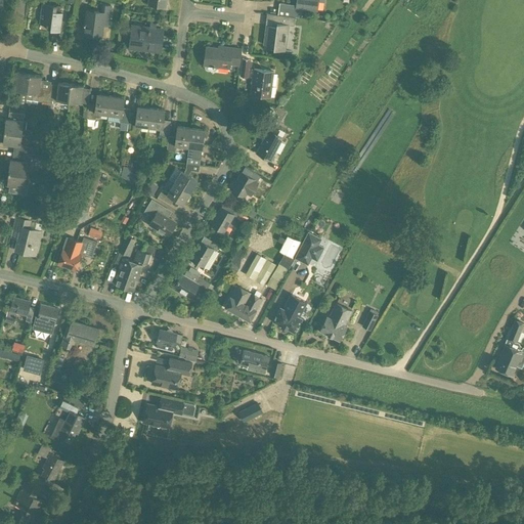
[(295,16),(300,17),(301,9),(317,11),(318,1),(323,2),(323,0),(297,0),(297,5),(279,3),(277,14),(295,16)]
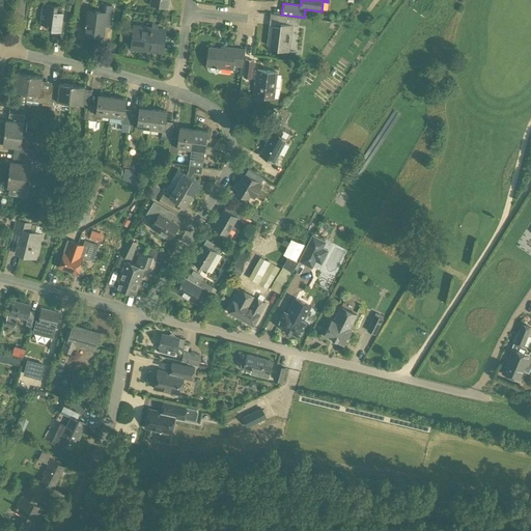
[(48,23),(48,30),(61,31),(63,12),(60,12),(61,6),(57,5),(43,3),(39,23),(48,23)]
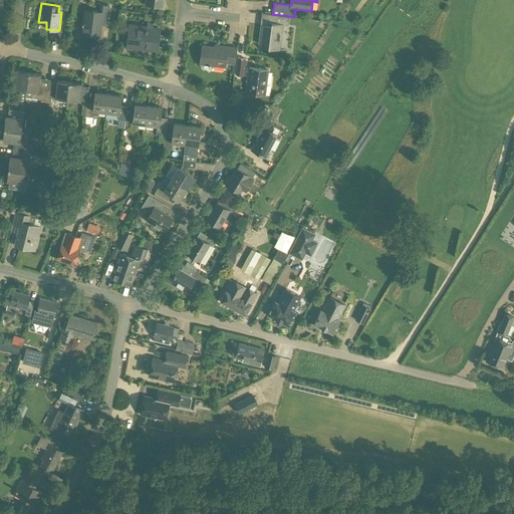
[(107,21),(108,6),(100,5),(99,12),(85,10),(82,34),(98,36),(100,20),(107,21)]
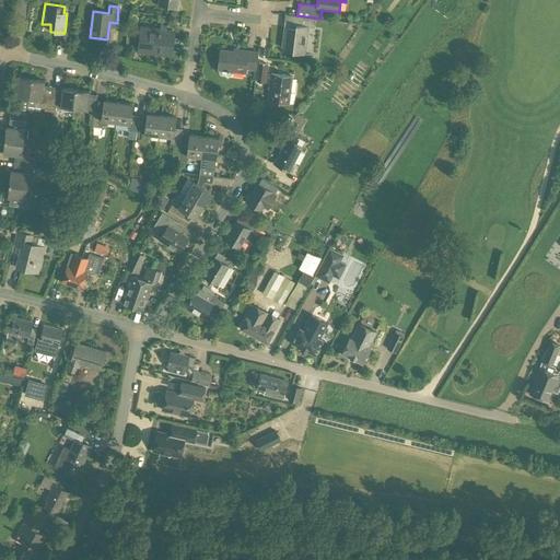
[(314,26),(315,18),(296,15),(295,28),(284,26),(281,47),(293,48),(292,53),(305,55),(310,26),(314,26)]
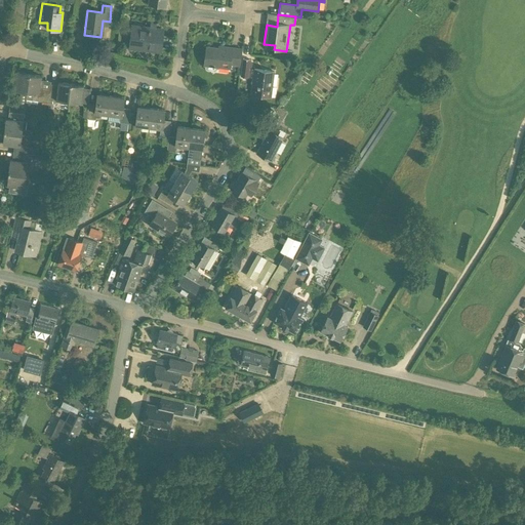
[(160,50),(163,29),(132,25),(130,42),(142,43),(140,48),(160,50)]
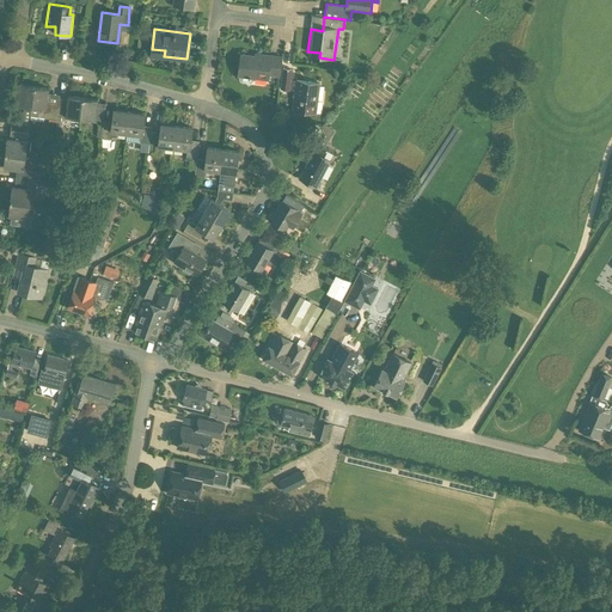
[(279,77),(281,56),(261,54),(261,56),(240,54),(238,75),(239,75),(239,78),(239,80),(240,81),(242,83),(244,83),(245,83),(248,80),(248,79),(248,77),(268,79),(268,74),(279,77)]
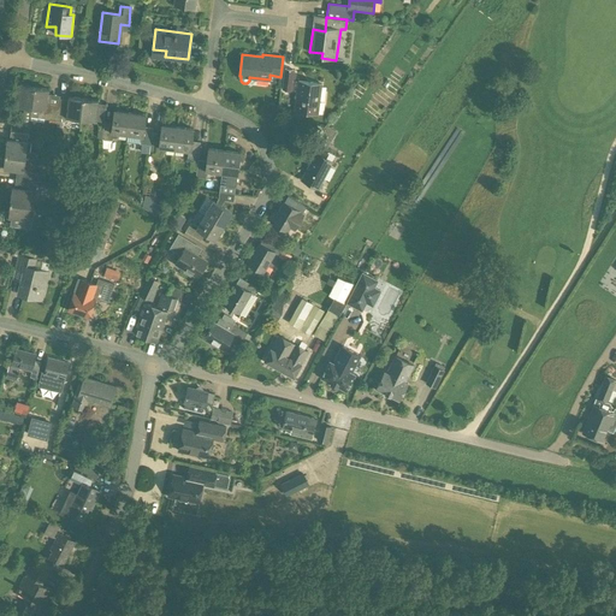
[(291,90),(294,70),(285,69),(282,89),(291,90)]
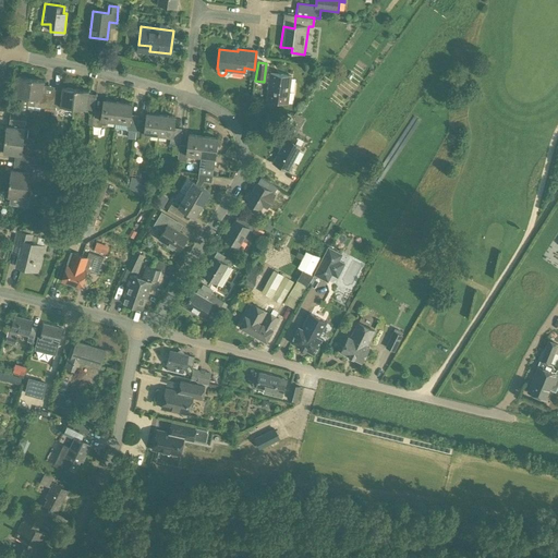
[(288,102),(291,75),(271,73),(267,99),(288,102)]
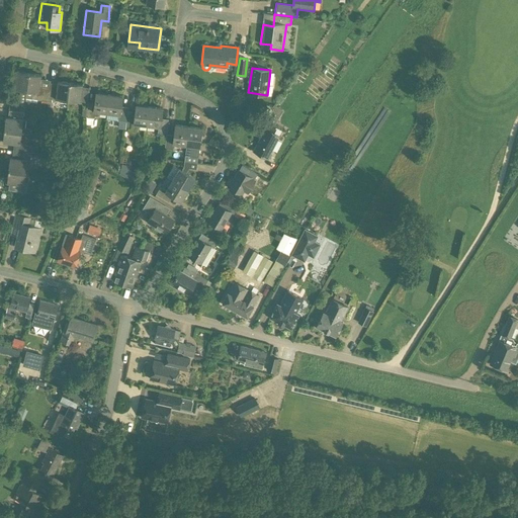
[(24,111),(25,98),(28,73),(15,72),(13,89),(20,89),(18,104),(10,102),(9,109),(11,110),(24,111)]
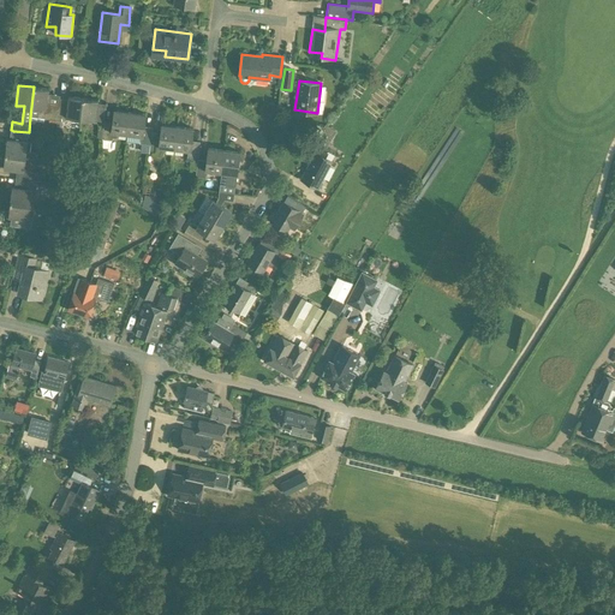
[(58,101),(57,105),(47,103),(49,89),(34,87),(30,117),(45,118),(45,119),(57,120),(57,119),(59,101),(58,101)]
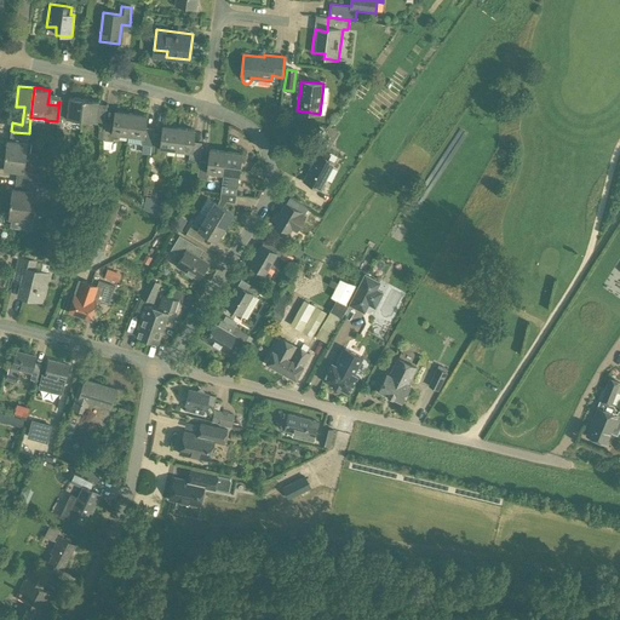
[(57,120),(65,121),(67,118),(74,119),(74,121),(81,122),(84,99),(69,97),(68,103),(59,102),(57,120)]
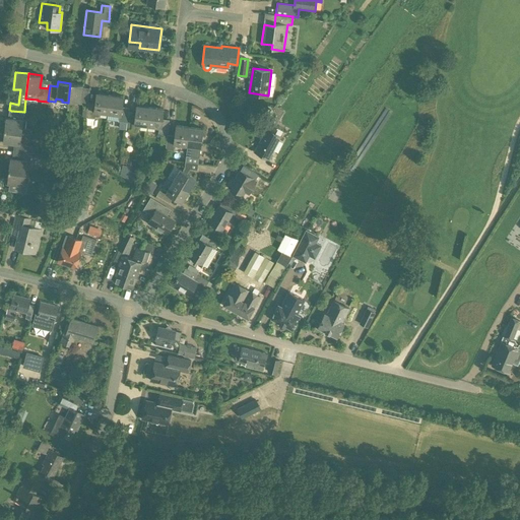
[(87,103),(89,90),(82,89),(83,84),(70,83),(68,103),(73,104),(74,101),(87,103)]
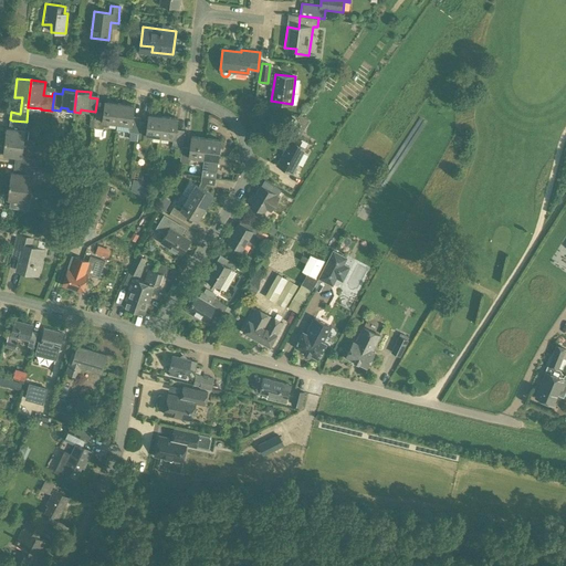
[(95,112),(93,127),(103,129),(103,126),(107,127),(108,122),(117,123),(119,103),(105,101),(103,113),(95,112)]
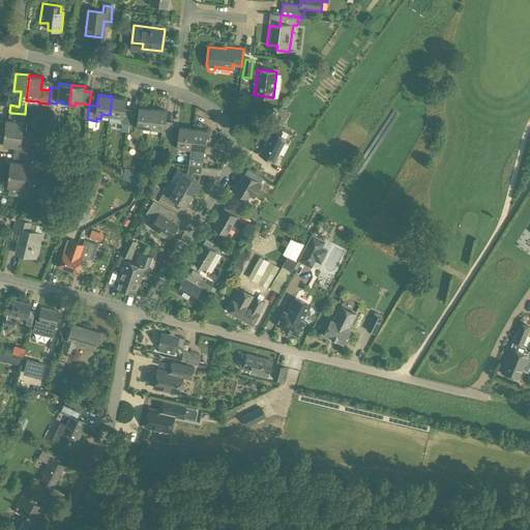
[(110,115),(121,117),(120,123),(129,124),(130,115),(130,114),(131,111),(124,110),(125,98),(112,96),(110,115)]
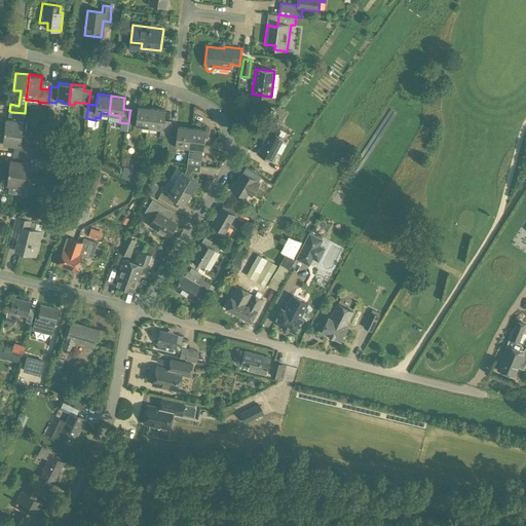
[(134,114),(129,113),(129,114),(128,123),(127,132),(128,132),(137,136),(142,126),(149,127),(151,108),(138,107),(137,118),(134,118),(134,114)]
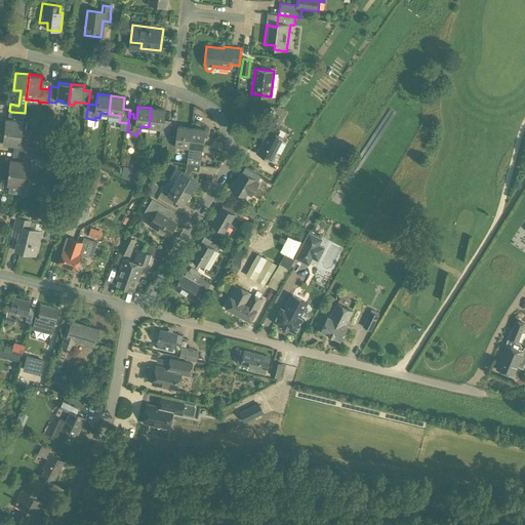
[(149,127),(160,128),(160,134),(169,135),(170,124),(163,123),(165,110),(151,108),(149,127)]
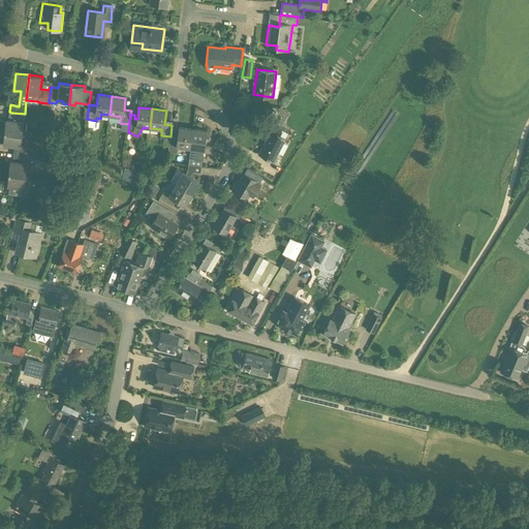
[(278,130),(286,118),(277,112),(269,125),(278,130)]
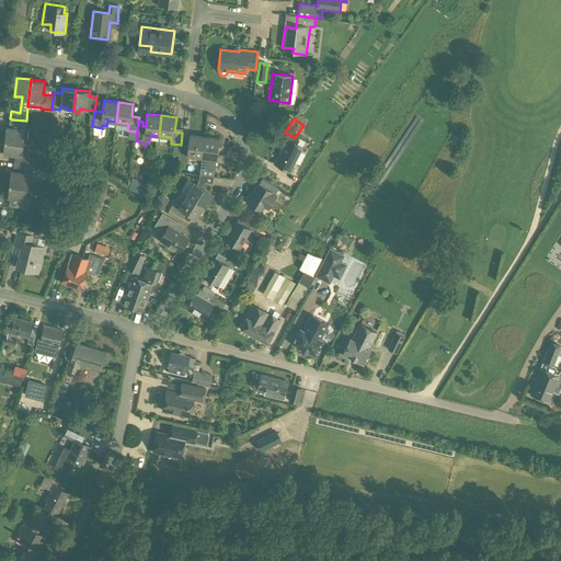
[(11,127),(6,126),(4,140),(23,142),(33,144),(34,139),(27,138),(29,129),(25,128),(26,121),(12,119),(11,127)]
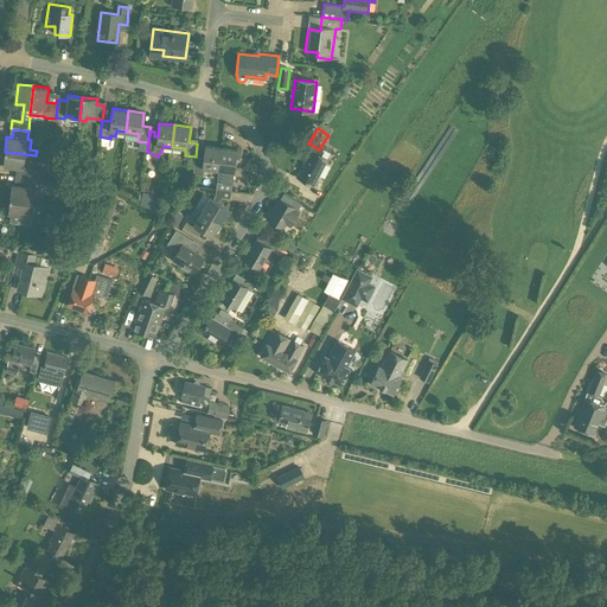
[(205,146),(204,161),(195,160),(193,174),(204,176),(204,168),(218,170),(221,148),(205,146)]
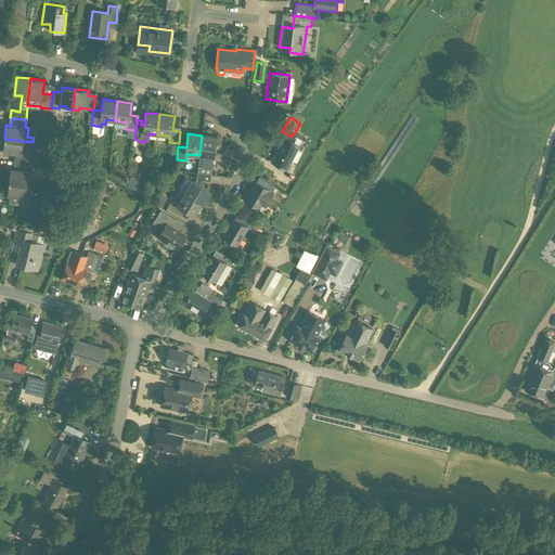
[(201,155),(197,173),(211,175),(213,168),(208,167),(209,156),(214,157),(216,137),(202,136),(199,155),(201,155)]
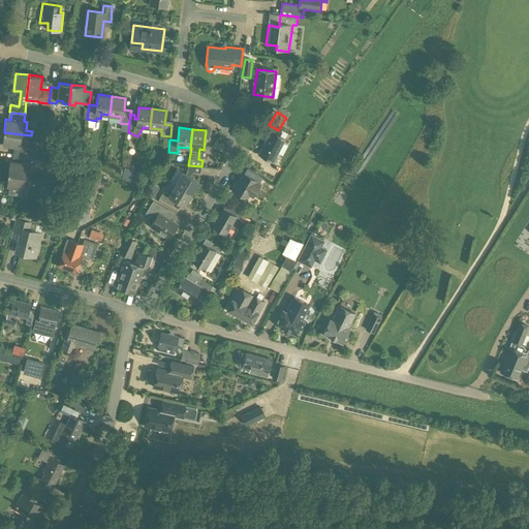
[(273,161),(285,138),(271,131),(258,154),(273,161)]
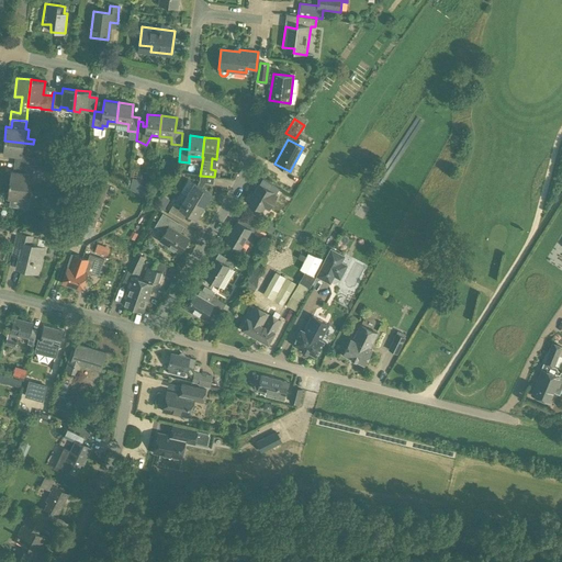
[(34,157),(27,157),(29,149),(34,150),(35,144),(33,144),(23,143),(4,141),(2,154),(18,156),(17,164),(33,165),(34,157)]
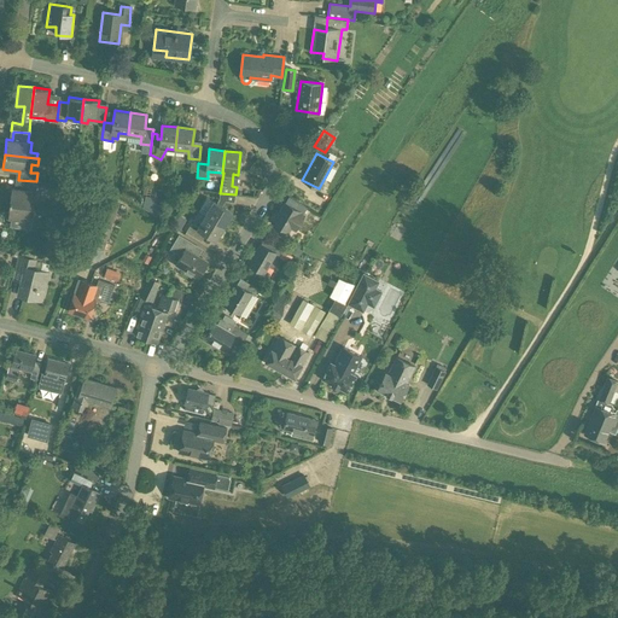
[(11,202),(10,203),(34,205),(36,181),(18,180),(18,188),(12,187),(11,202)]
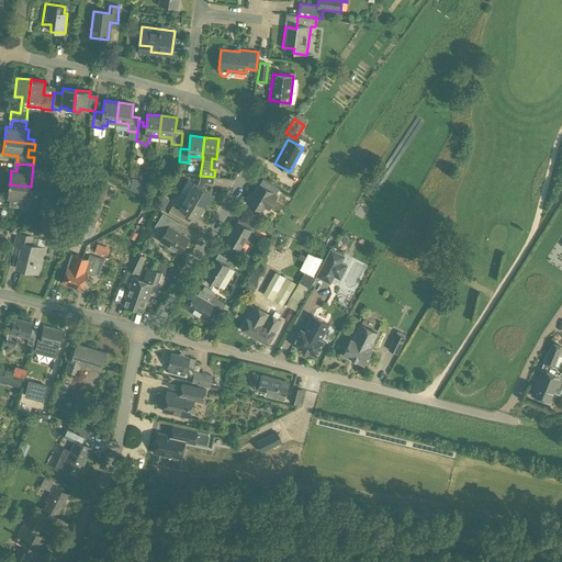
[(278,195),(276,195),(280,189),(262,179),(259,184),(258,183),(251,195),(250,194),(246,202),(262,211),(265,209),(269,211),(278,195)]
